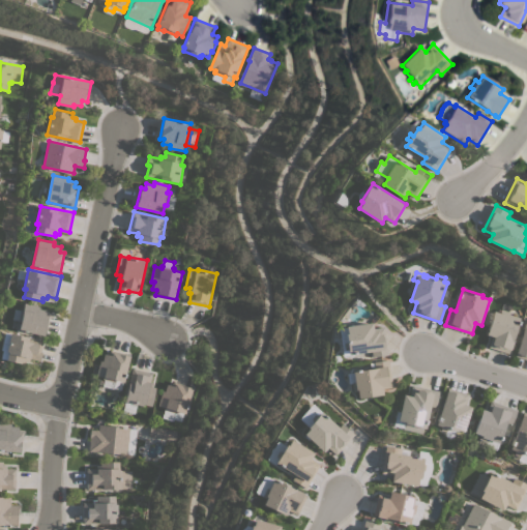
[(47,336),(19,330),(21,322),(20,321),(22,308),(24,310),(26,302),(40,305),(40,308),(48,311),(47,315),(51,316),(47,336)]
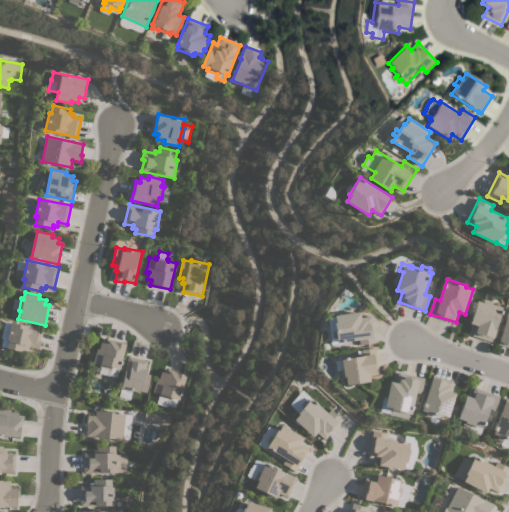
[(473,335),(476,325),(471,323),(478,300),(485,302),(487,298),(494,301),(494,303),(504,307),(493,342),(473,335)]
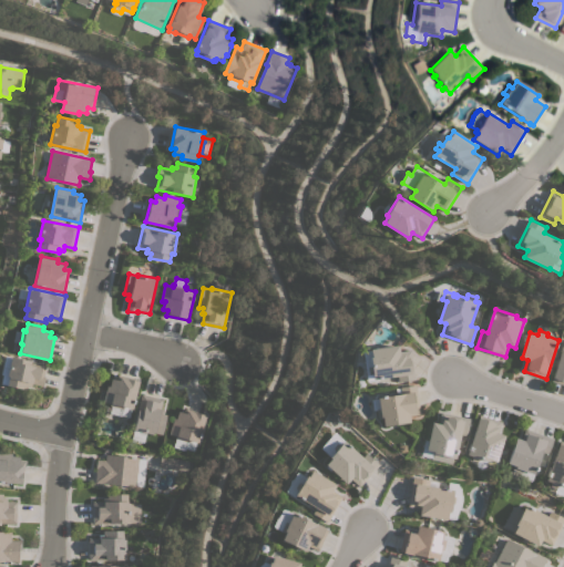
[(417,380),(400,382),(399,375),(379,379),(380,380),(369,382),(368,374),(373,373),(371,357),(373,357),(371,349),(400,344),(401,351),(412,350),(417,380)]
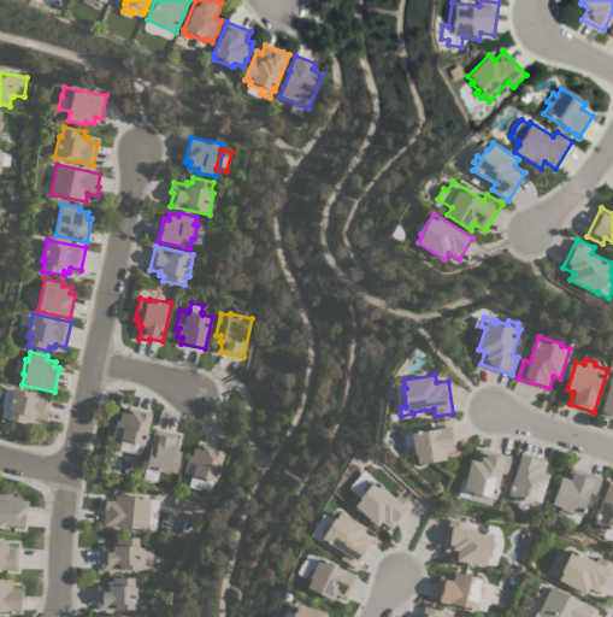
[(612,417),(601,415),(612,380),(612,417)]
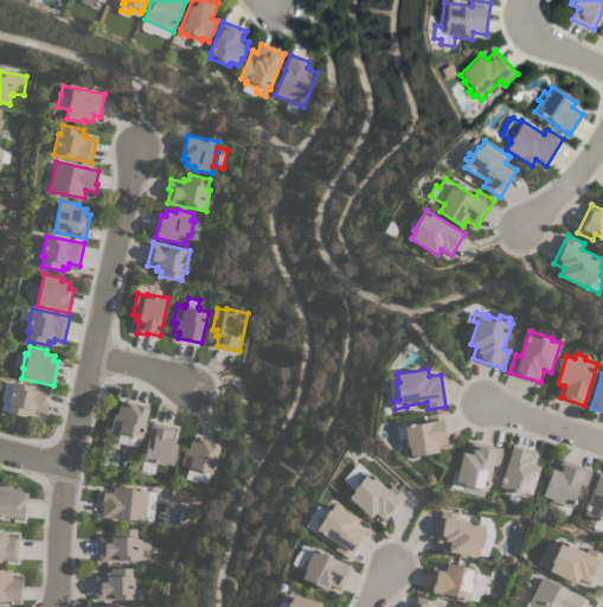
[(49,402),(50,403),(47,414),(36,410),(36,414),(31,413),(30,417),(8,414),(8,411),(2,410),(5,401),(2,401),(7,381),(33,387),(33,385),(51,389),(49,402)]
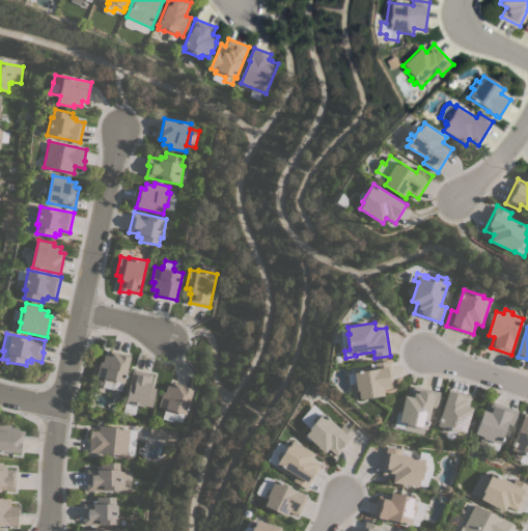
[(132,356),(126,383),(123,383),(122,390),(115,389),(116,383),(104,380),(105,378),(98,376),(102,361),(104,361),(106,355),(110,356),(111,351),(132,356)]
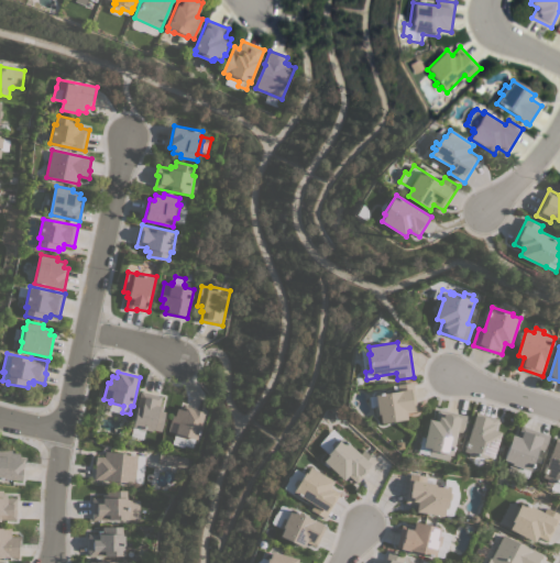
[(419,411),(407,414),(408,419),(382,423),(381,416),(376,417),(374,406),(377,406),(376,395),(399,390),(398,384),(415,382),(419,411)]
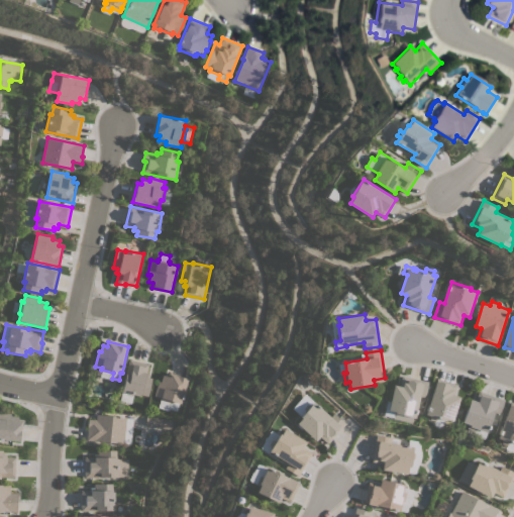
[(150,364),(148,373),(151,374),(150,377),(153,378),(149,396),(141,394),(141,396),(123,392),(130,359),(150,364)]
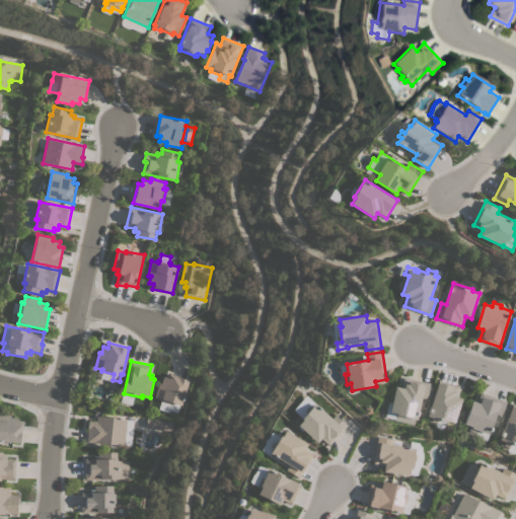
[(160,382),(163,383),(165,376),(169,378),(171,373),(191,379),(182,404),(181,404),(179,413),(171,411),(171,412),(160,409),(163,399),(156,397),(160,382)]
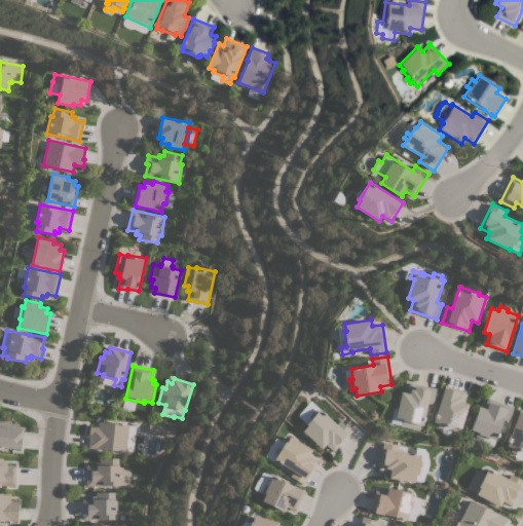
[(437,388),(434,404),(428,403),(423,425),(421,424),(420,430),(402,426),(403,418),(396,417),(402,391),(408,392),(410,382),(437,388)]
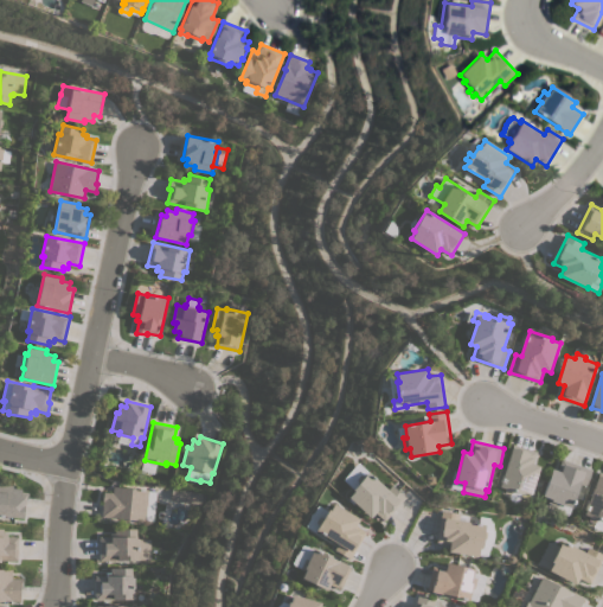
[(514,443),(538,452),(534,464),(541,466),(532,494),(524,492),(524,494),(514,491),(512,494),(505,492),(506,489),(500,487),(514,443)]
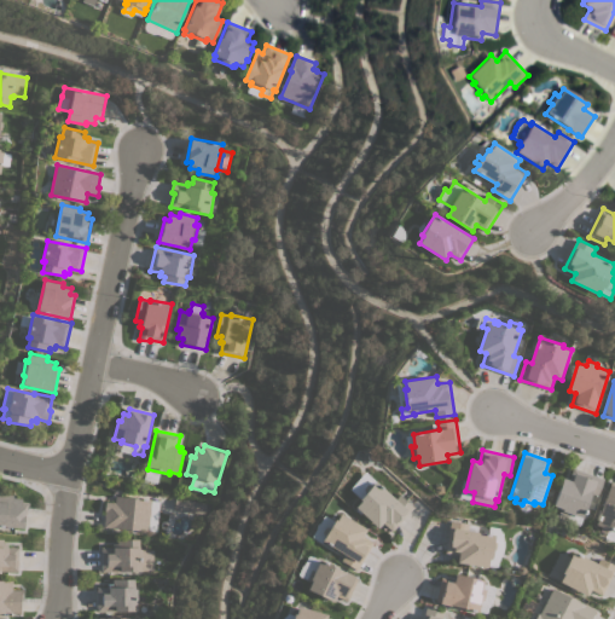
[(605,479),(599,496),(592,493),(584,518),(572,514),(570,516),(560,513),(562,508),(555,505),(564,478),(570,480),(575,468),(605,479)]
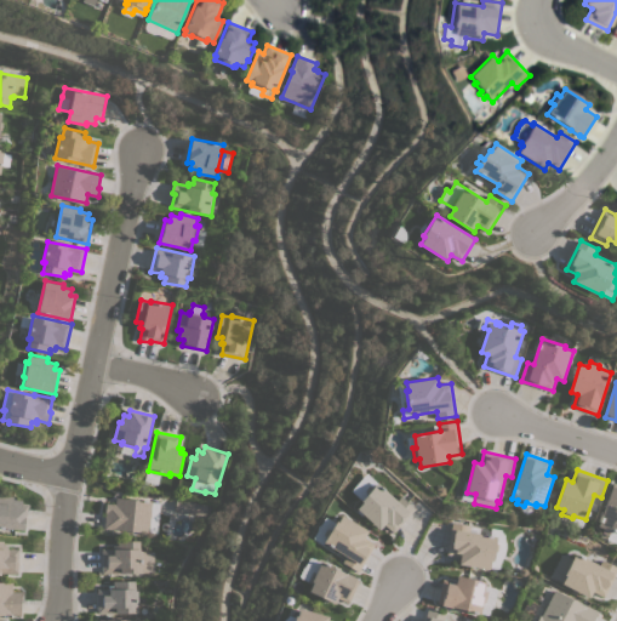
[(396,533),(386,524),(381,529),(358,508),(364,502),(363,501),(369,494),(366,490),(371,485),(375,488),(378,482),(399,501),(404,495),(417,508),(396,533)]
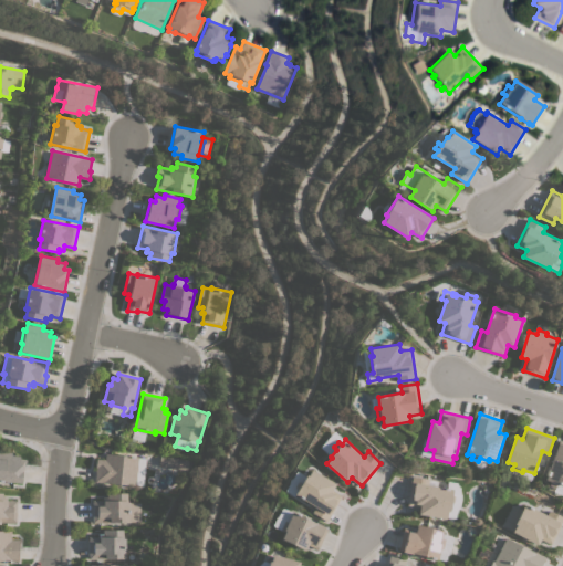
[(562,485),(559,484),(556,488),(551,485),(551,482),(545,480),(561,440),(562,440),(562,485)]
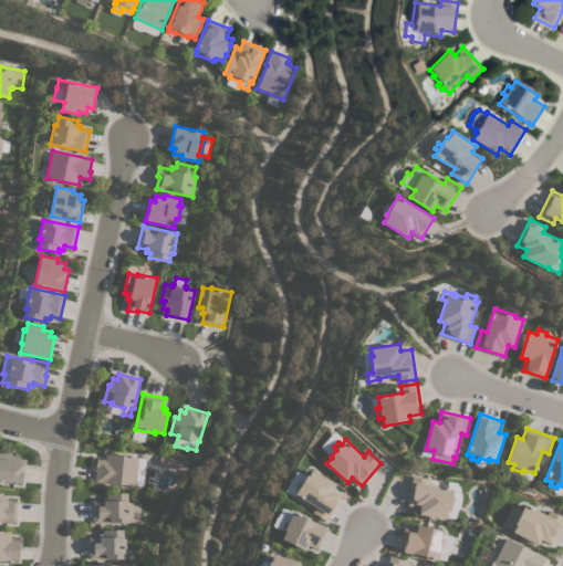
[(24,483),(0,481),(0,451),(13,452),(13,454),(21,456),(21,460),(25,461),(24,483)]
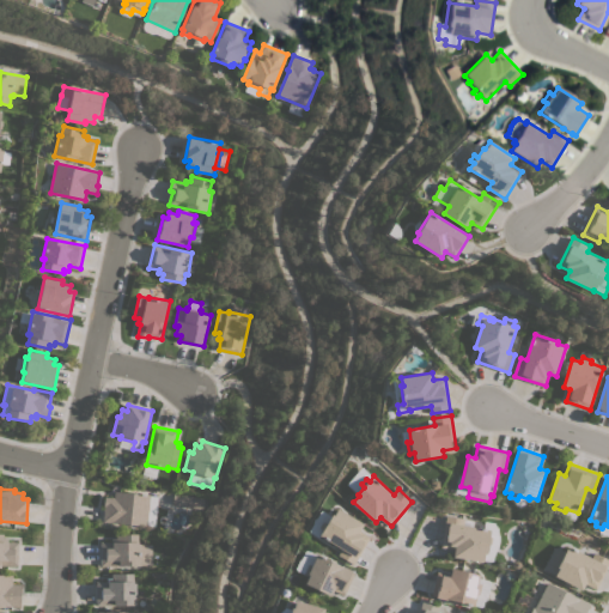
[(157,526),(150,526),(104,522),(107,507),(105,507),(107,497),(115,497),(116,491),(152,495),(152,496),(160,496),(157,526)]
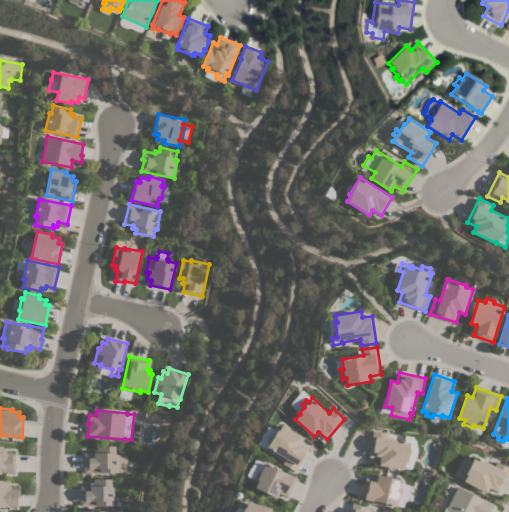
[(145,420),(147,411),(174,417),(172,426),(145,420)]
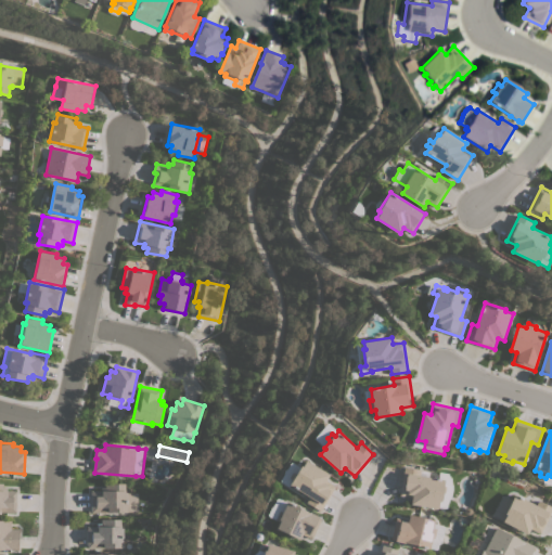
[(331,475),(328,480),(337,486),(322,512),(307,502),(310,498),(291,485),(293,480),(291,477),(293,472),(297,473),(302,465),(303,466),(307,460),(331,475)]
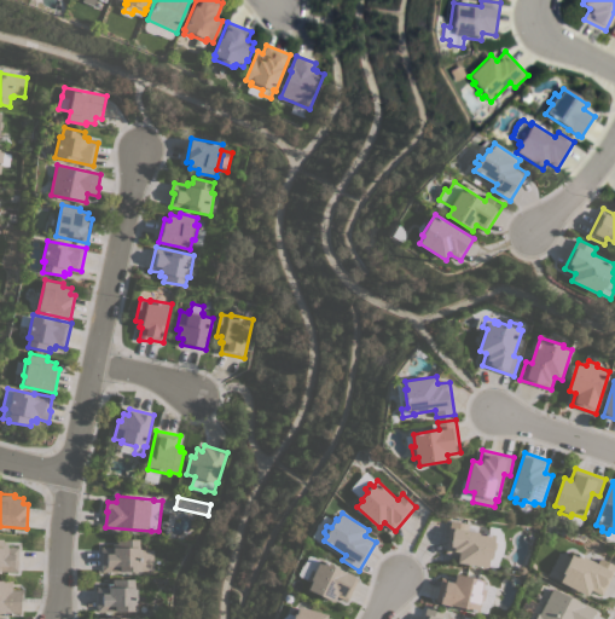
[(453,520),(471,524),(471,525),(481,526),(480,532),(491,534),(492,527),(500,528),(504,533),(505,544),(505,551),(500,560),(499,567),(489,566),(489,567),(458,562),(459,555),(447,553),(453,520)]
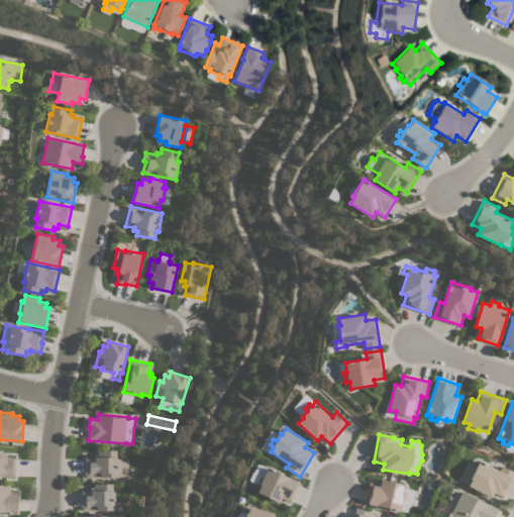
[(16,477),(0,477),(0,450),(4,450),(4,454),(8,454),(8,456),(16,456),(16,477)]
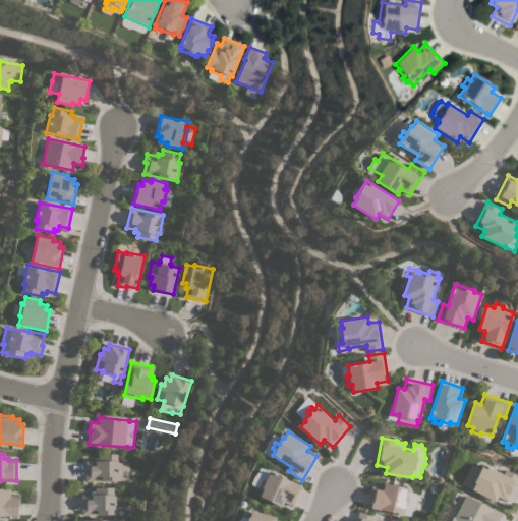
[(88,481),(87,461),(96,460),(96,458),(101,458),(101,454),(119,454),(119,463),(130,462),(131,480),(88,481)]
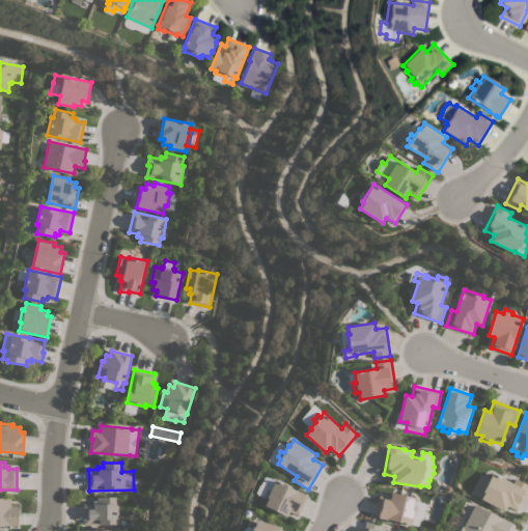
[(527,493),(519,510),(508,505),(505,511),(482,499),(482,498),(473,493),(482,474),(492,477),(493,473),(515,483),(517,478),(527,483),(527,493)]
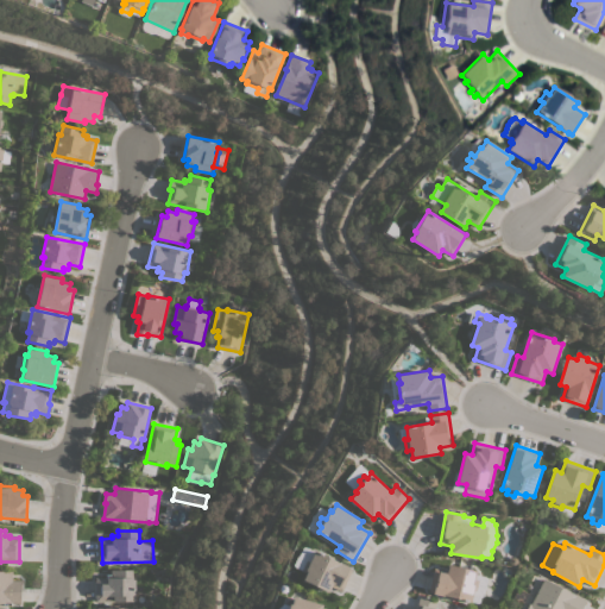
[(354,569),(344,591),(333,586),(329,592),(303,579),(307,572),(302,570),(307,560),(309,562),(315,551),(354,569)]
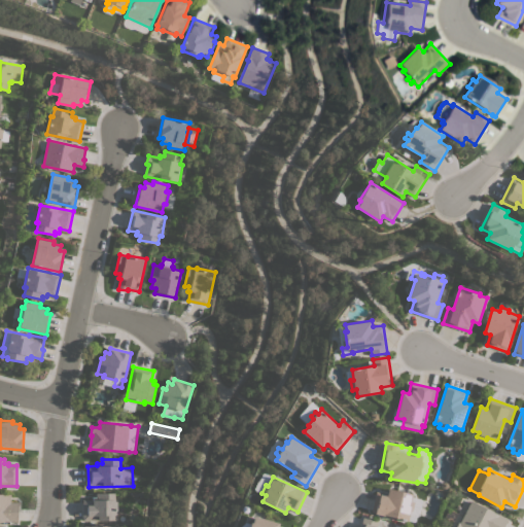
[(378,491),(388,493),(389,488),(414,494),(413,500),(416,501),(414,511),(412,511),(409,521),(386,516),(376,514),(376,513),(373,513),(378,491)]
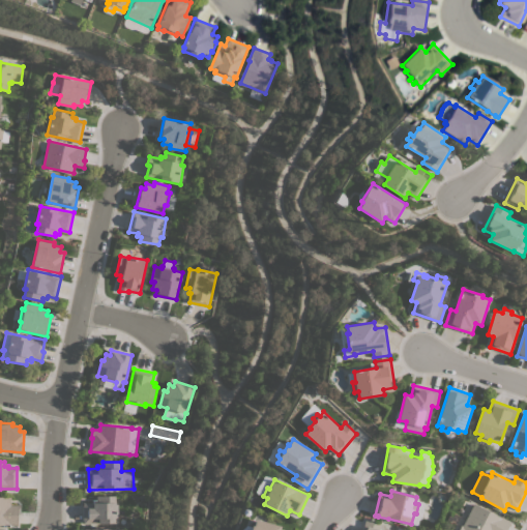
[(85,524),(85,502),(94,502),(94,500),(98,500),(98,496),(117,496),(117,504),(119,504),(119,523),(85,524)]
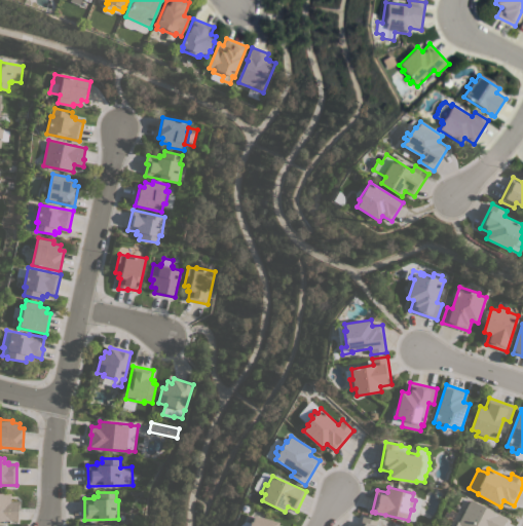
[(0,520),(0,493),(12,493),(11,501),(20,501),(20,509),(19,509),(19,521),(0,520)]
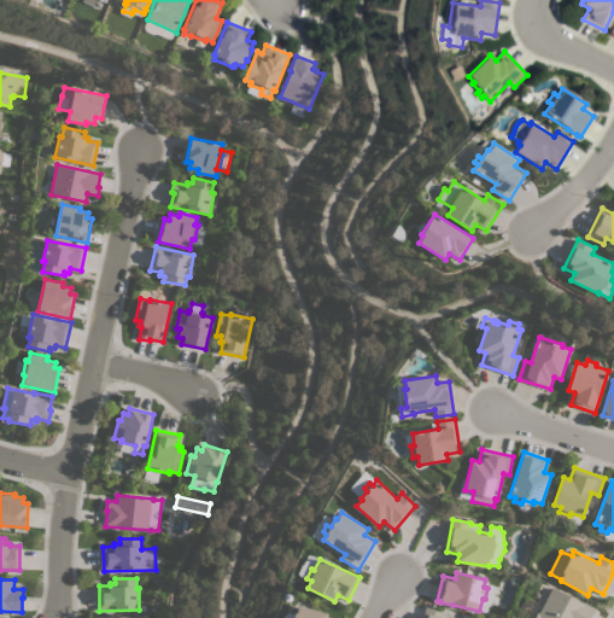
[(597,608),(591,617),(536,617),(539,612),(541,613),(554,587),(597,608)]
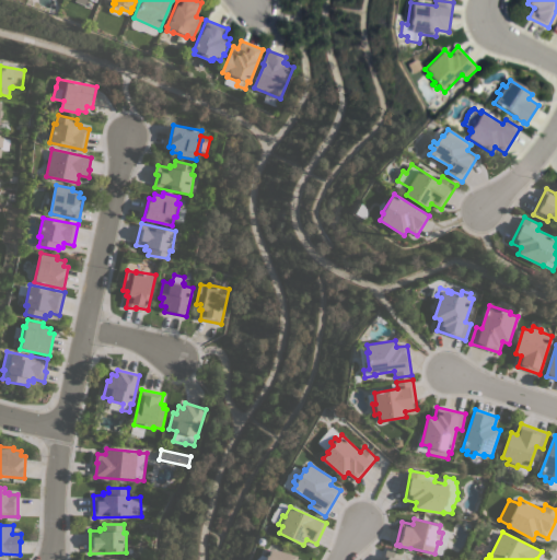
[(298,556),(297,559),(265,559),(267,556),(268,556),(270,548),(298,556)]
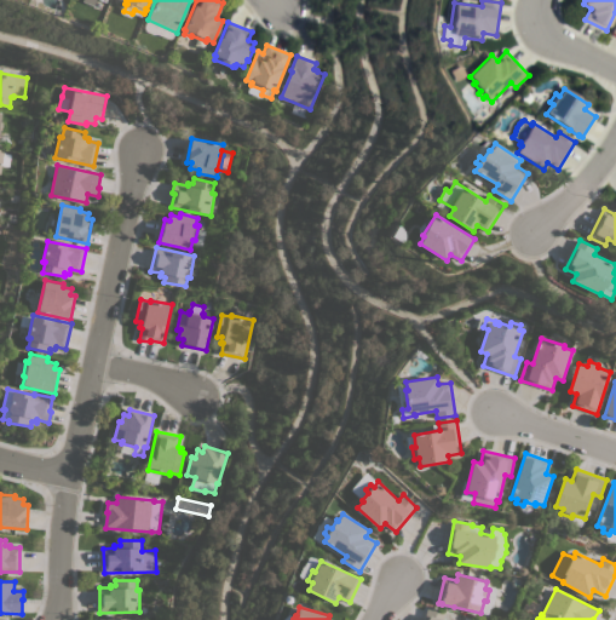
[(425,619),(429,608),(447,613),(445,619),(449,619),(425,619)]
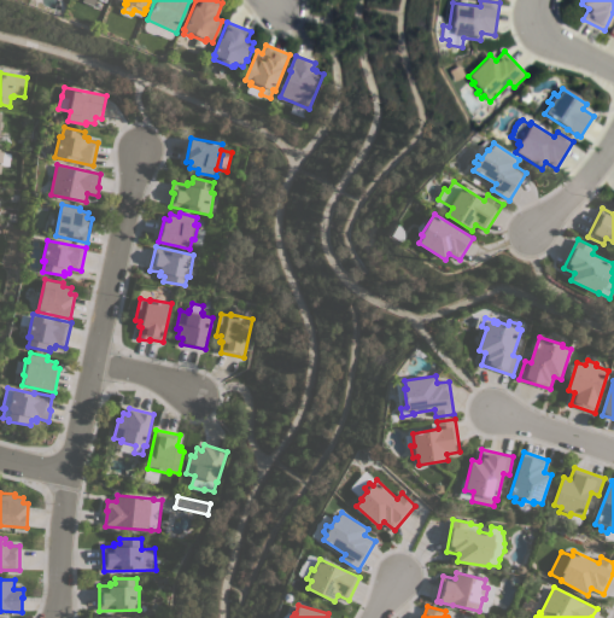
All buildings are outlined.
